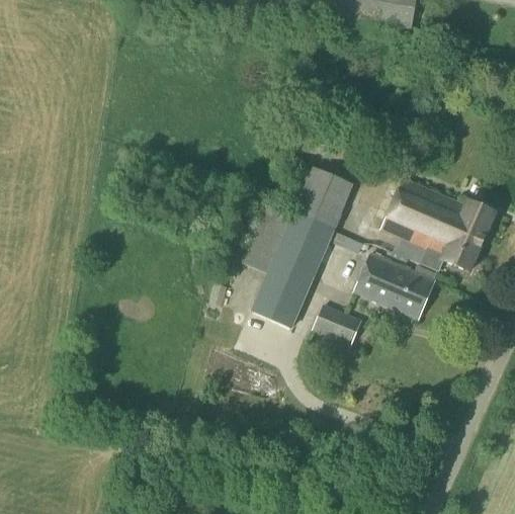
[(412,28),(416,0),(286,0),(285,7),(412,28)]
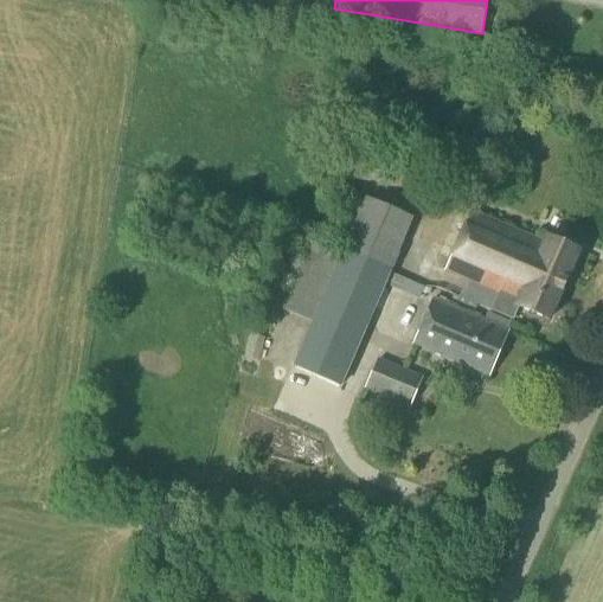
[(346,249),(391,268),(414,215),(369,196),(346,248),(346,249)]
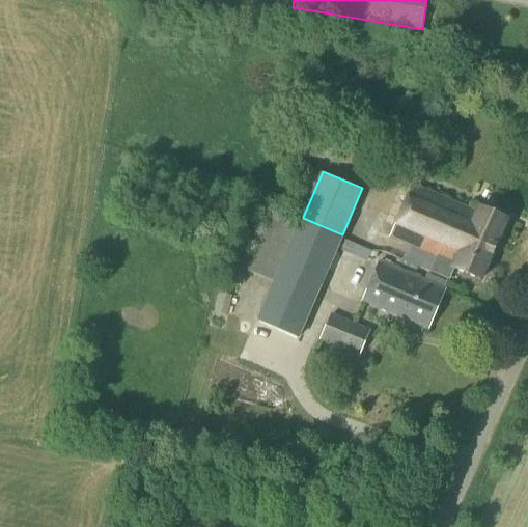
[(479,210),(415,182),(391,236),(438,254),(432,269),(450,277),(455,267),(482,278),(509,217),(481,204),(479,210)]
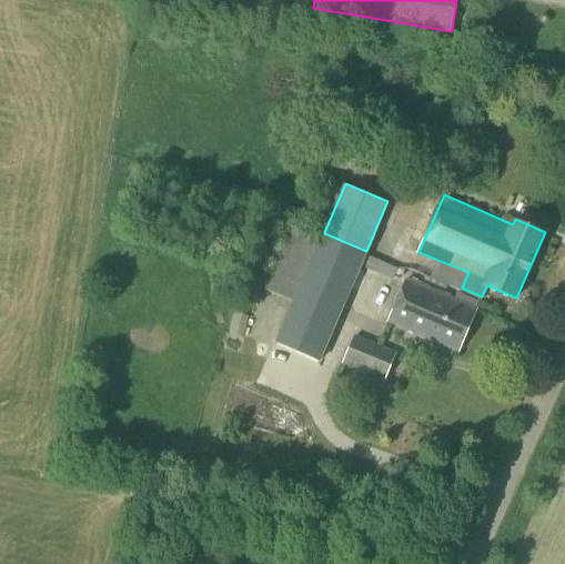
[(324,233),(324,232),(302,224),(274,291),(295,300),(279,340),(320,358),(366,251),(324,233)]
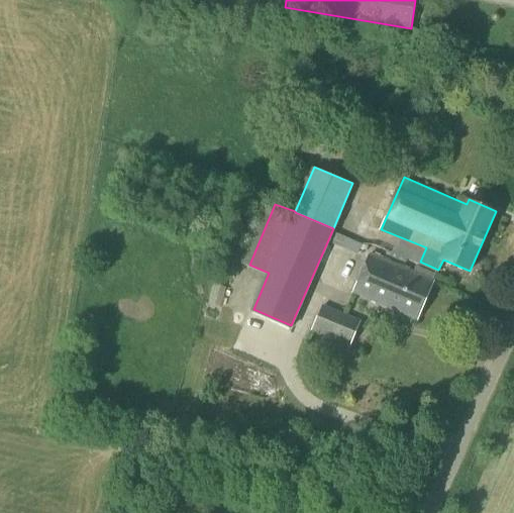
[(418,318),(435,280),(434,280),(435,278),(372,250),(354,289),(418,318)]
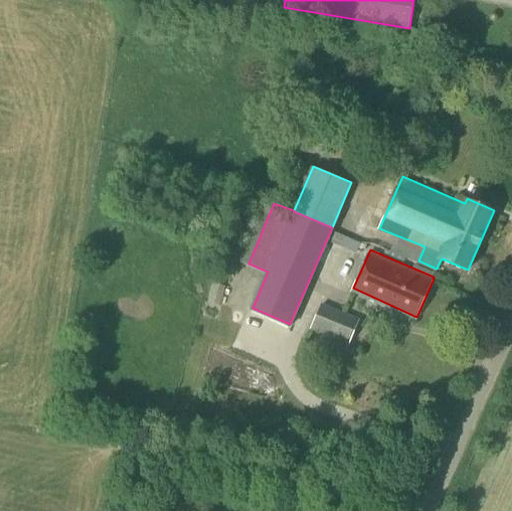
[(350,343),(360,317),(322,302),(312,328),(350,343)]
